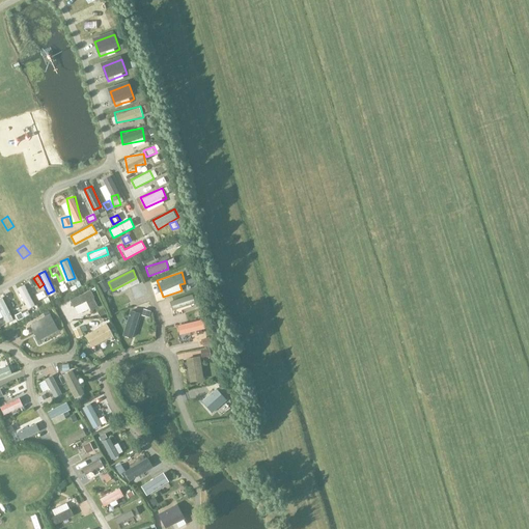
[(24,306),(32,302),(23,282),(16,286),(24,306)]
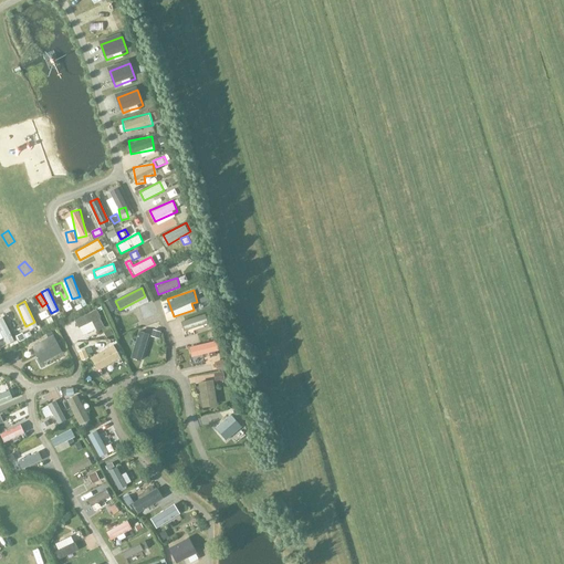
[(150,302),(125,311),(128,324),(155,316),(150,302)]
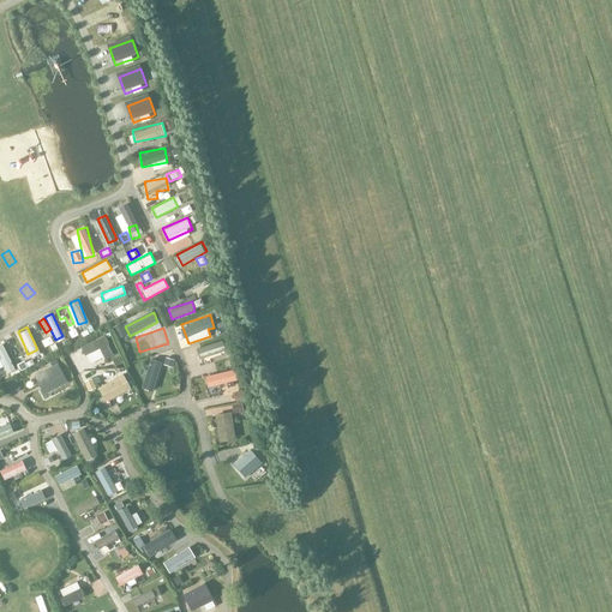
[(105,355),(105,358),(113,354),(105,335),(82,346),(90,363),(105,355)]
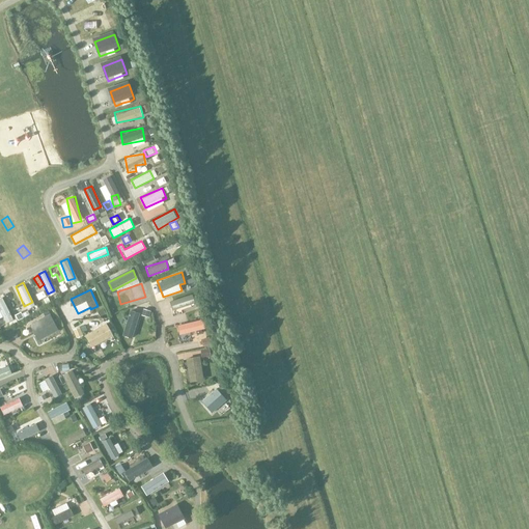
[(169,298),(173,310),(188,305),(189,306),(194,304),(190,291),(169,298)]
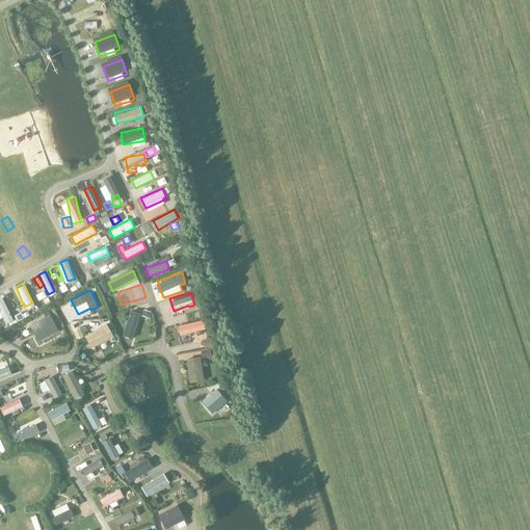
[(0,317),(1,319),(10,314),(1,297),(0,297),(0,317)]
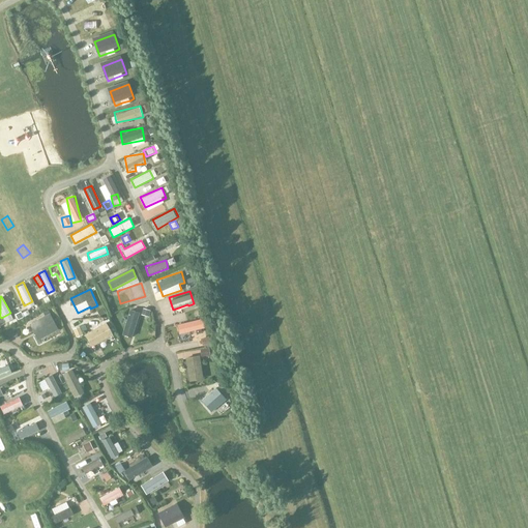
[(56,309),(60,316),(71,311),(67,303),(56,309)]
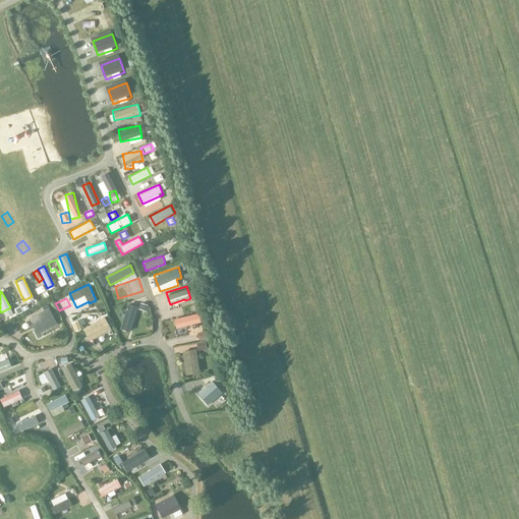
[(128,303),(120,330),(129,332),(136,305),(128,303)]
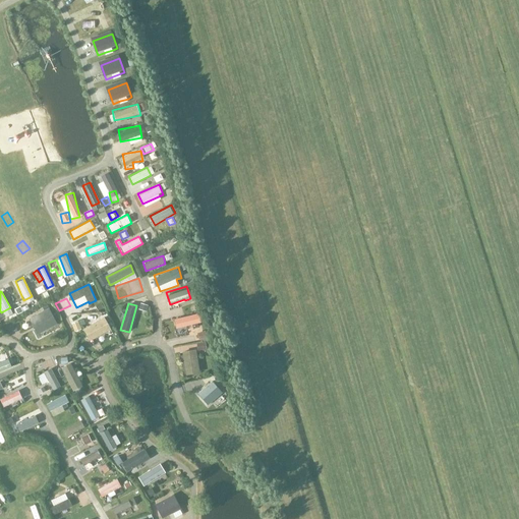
[(48,306),(29,316),(40,340),(49,336),(46,330),(57,324),(48,306)]
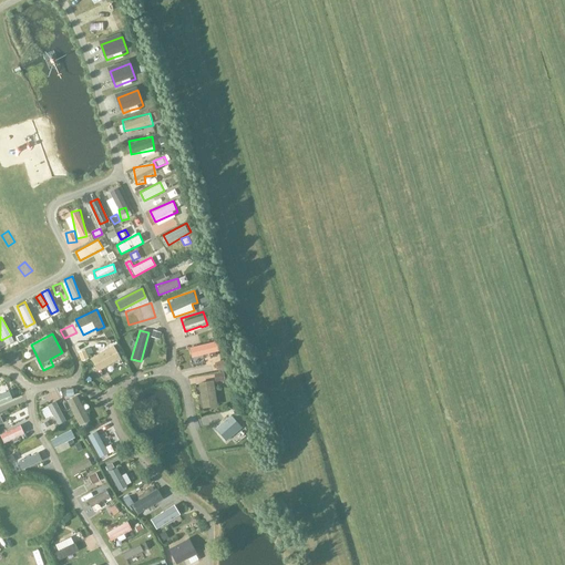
[(189,341),(189,353),(217,352),(216,339),(189,341)]
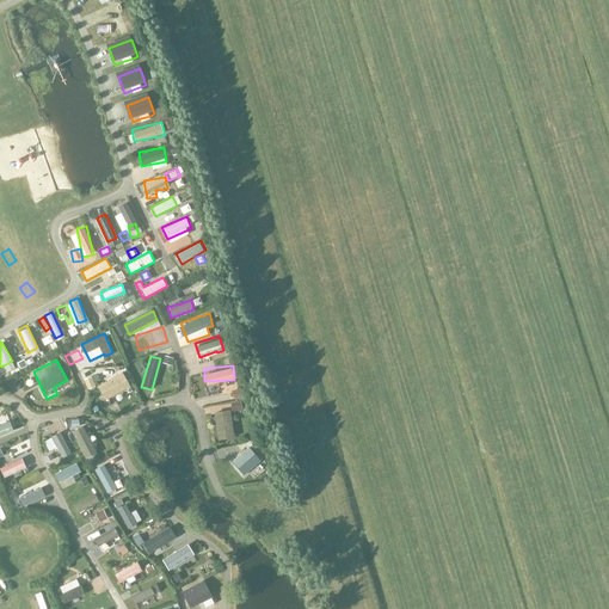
[(97,382),(106,400),(131,389),(122,370),(97,382)]
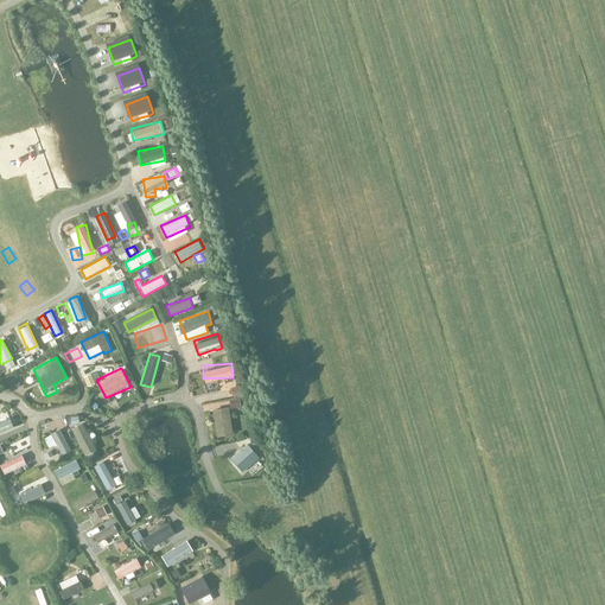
[(90,373),(83,375),(87,386),(94,382),(90,373)]
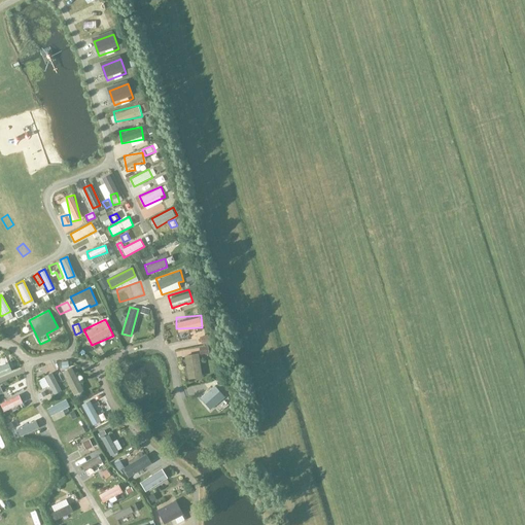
[(209,342),(209,334),(198,334),(200,354),(210,354),(209,342)]
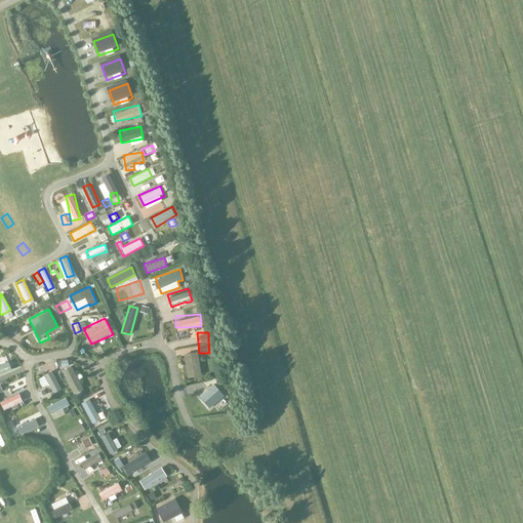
[(200,374),(198,350),(184,352),(187,376),(200,374)]
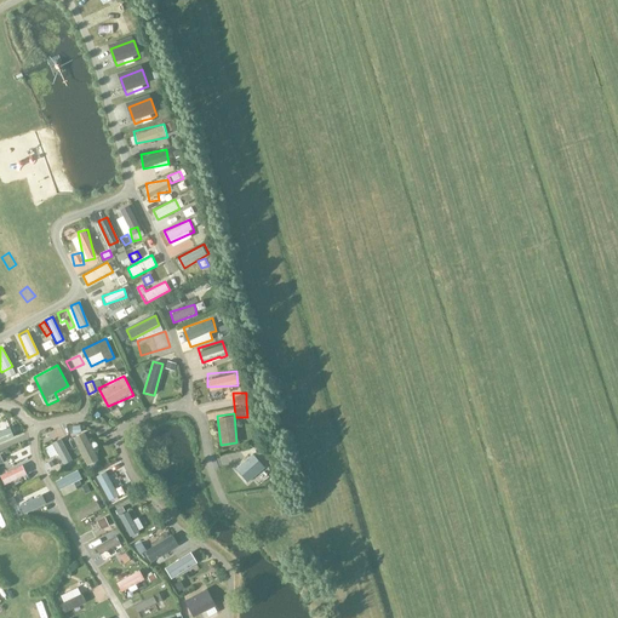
[(0,427),(0,444),(15,439),(9,424),(0,427)]
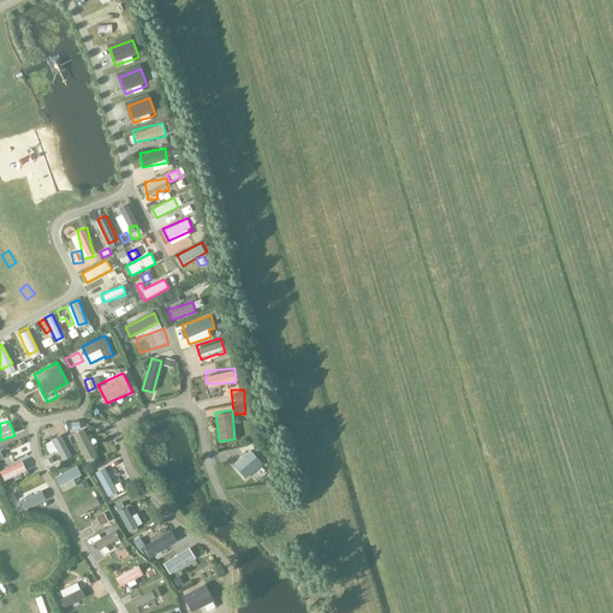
[(83,426),(72,430),(85,462),(96,457),(83,426)]
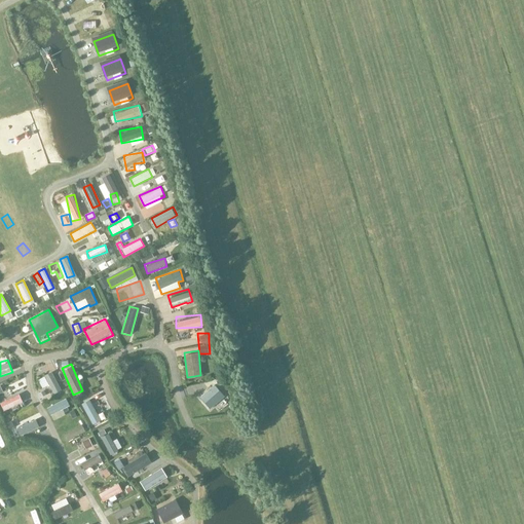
[(43,373),(51,390),(59,386),(50,370),(43,373)]
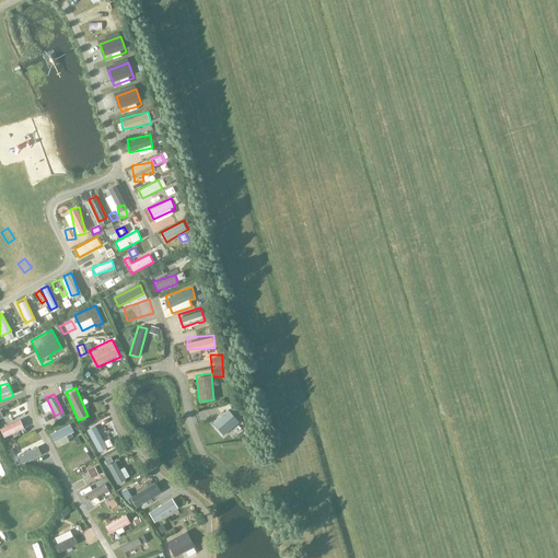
[(224,436),(240,421),(227,407),(211,421),(224,436)]
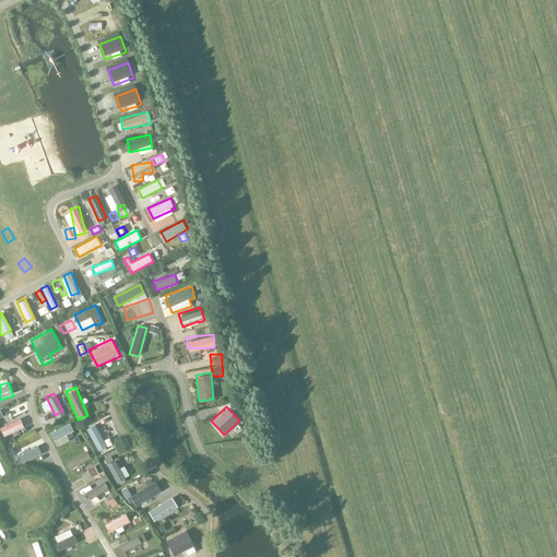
[(20,417),(0,424),(0,429),(2,437),(24,429),(20,417)]
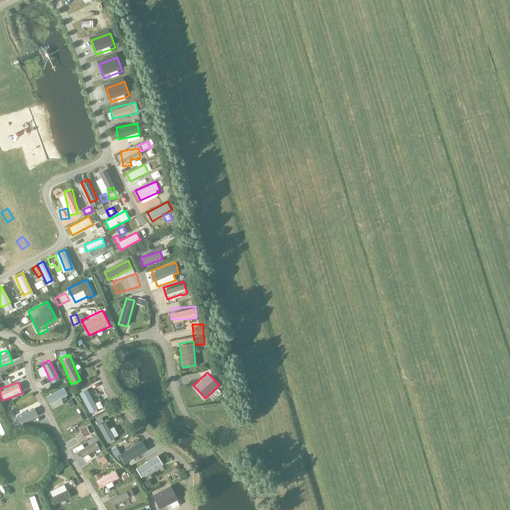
[(64,386),(46,394),(50,405),(68,397),(64,386)]
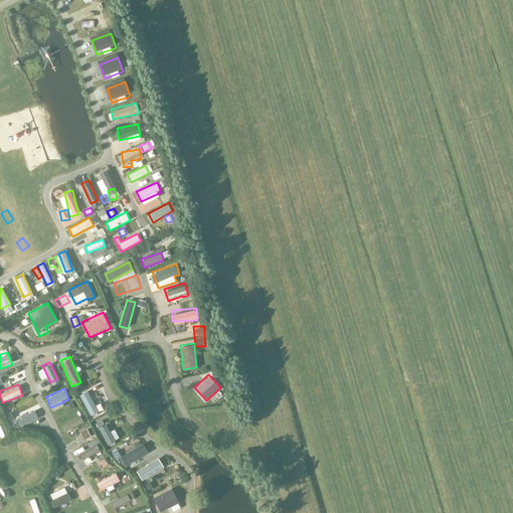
[(90,414),(97,410),(88,389),(79,393),(90,414)]
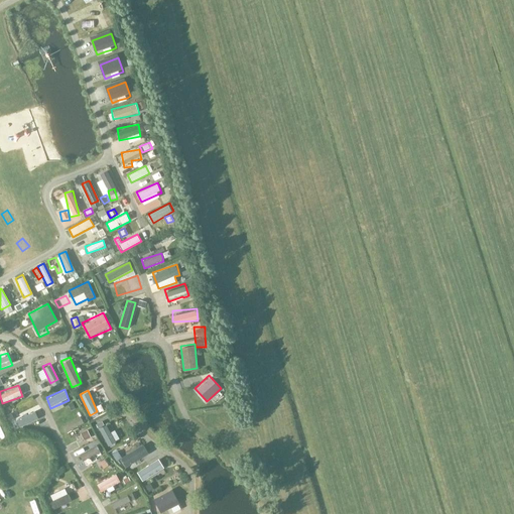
[(14,413),(34,402),(31,396),(11,407),(14,413)]
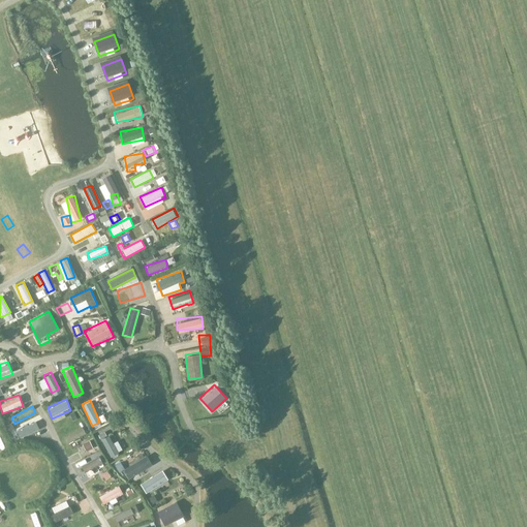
[(21,426),(24,436),(38,431),(35,421),(21,426)]
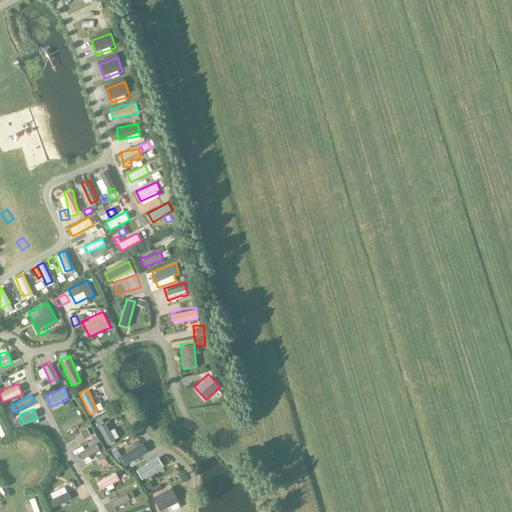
[(66,432),(83,422),(78,413),(61,423),(66,432)]
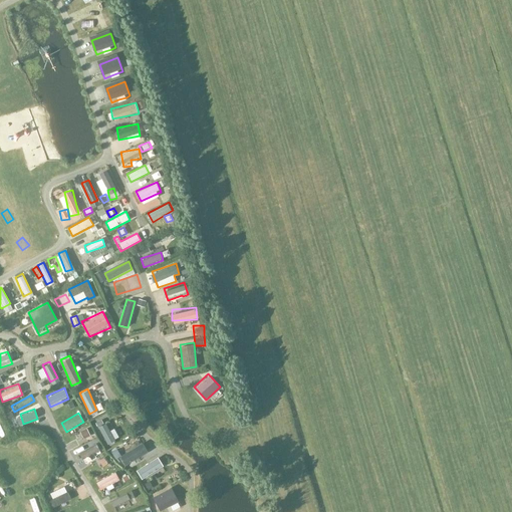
[(80,429),(84,439),(90,436),(86,426),(80,429)]
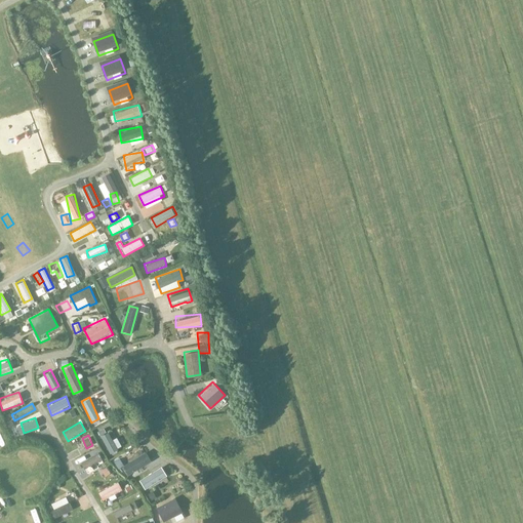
[(128,475),(152,461),(145,450),(122,464),(128,475)]
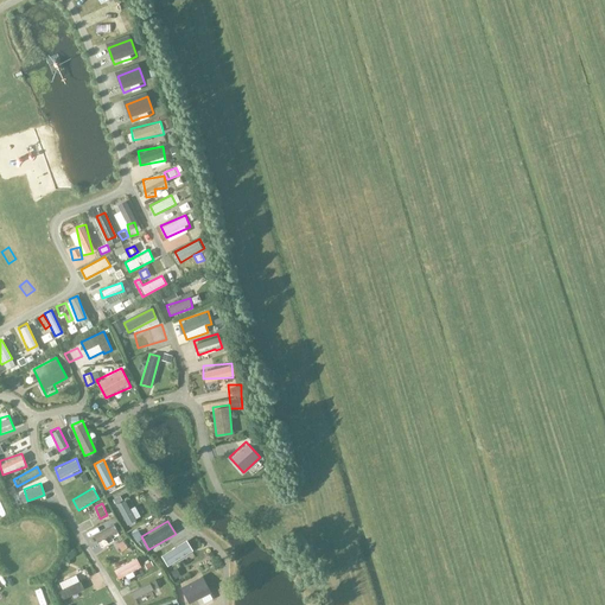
[(101,548),(120,540),(114,523),(94,532),(101,548)]
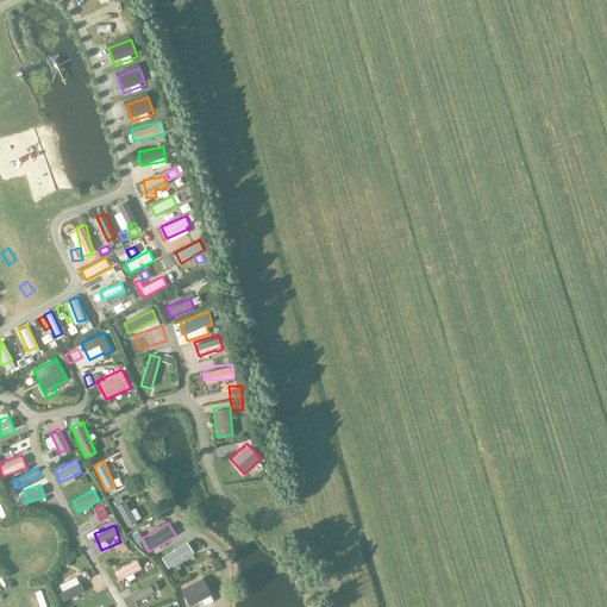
[(168,567),(193,551),(186,540),(161,556),(168,567)]
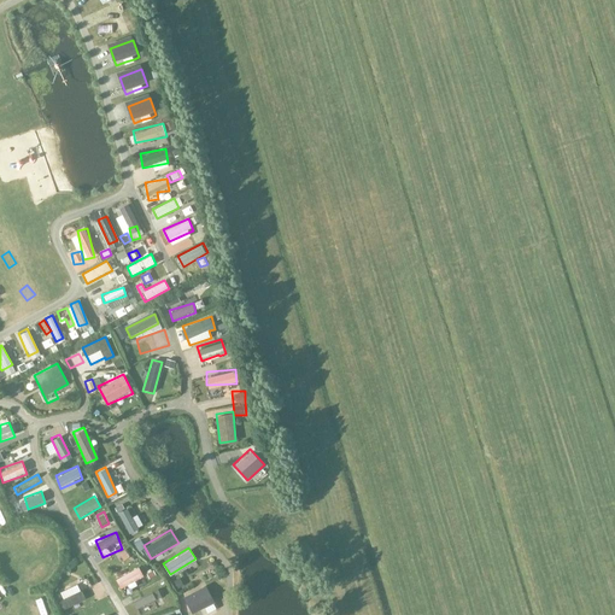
[(9,578),(22,572),(16,558),(3,563),(9,578)]
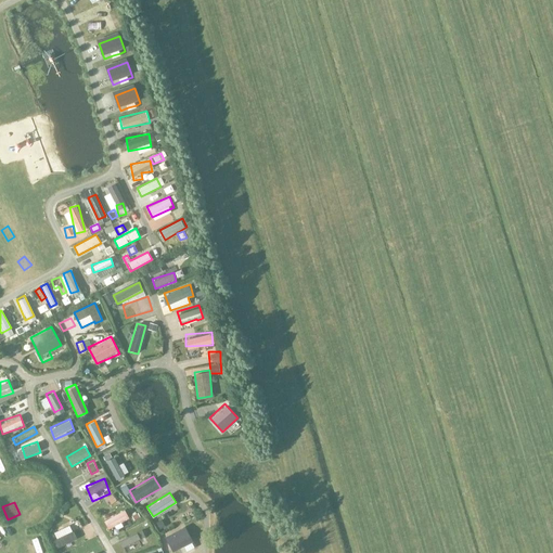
[(125,509),(103,518),(107,527),(129,517),(125,509)]
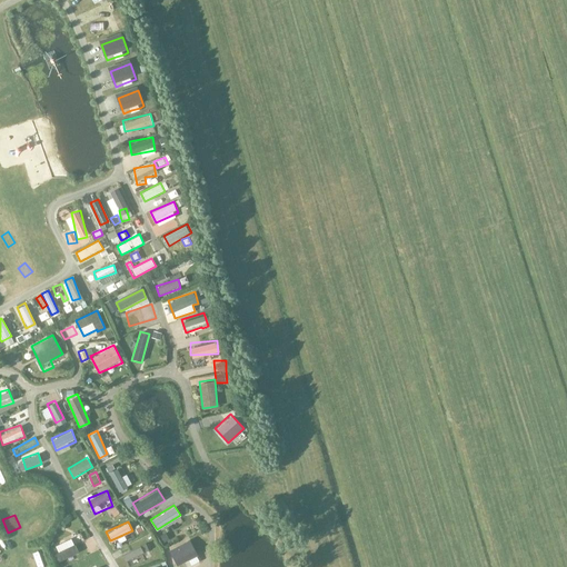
[(126,560),(148,551),(145,543),(122,553),(126,560)]
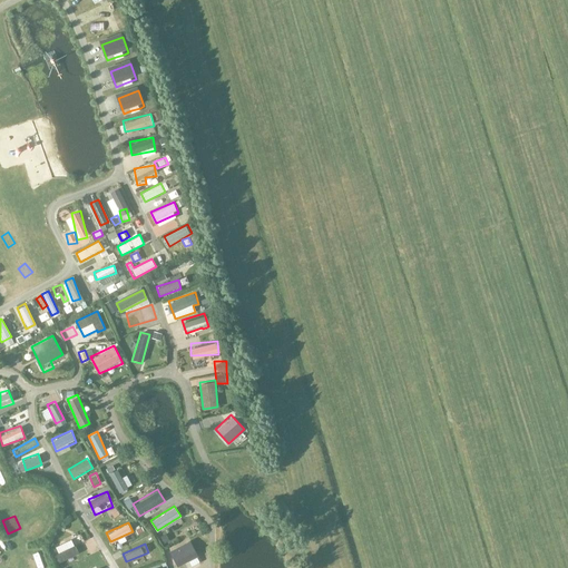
[(193,545),(174,555),(180,567),(186,567),(192,564),(199,560),(201,559),(193,545)]
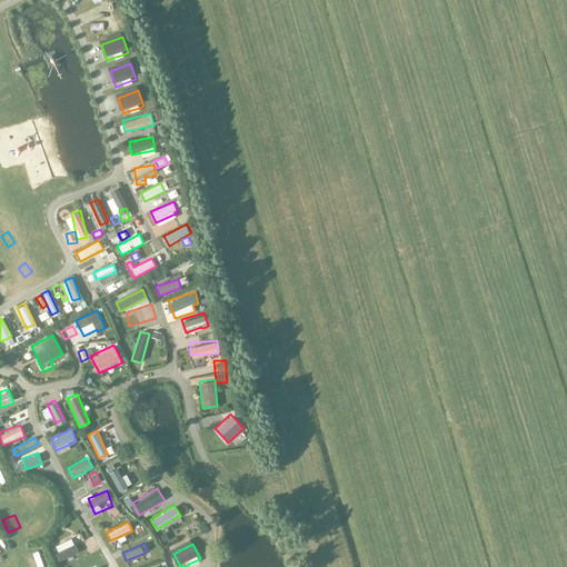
[(31,553),(26,555),(31,566),(38,566),(31,553)]
